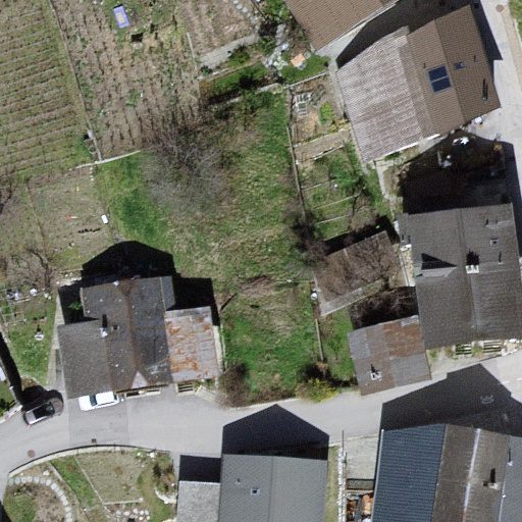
[(394,0),(280,0),(312,50),(394,0)]
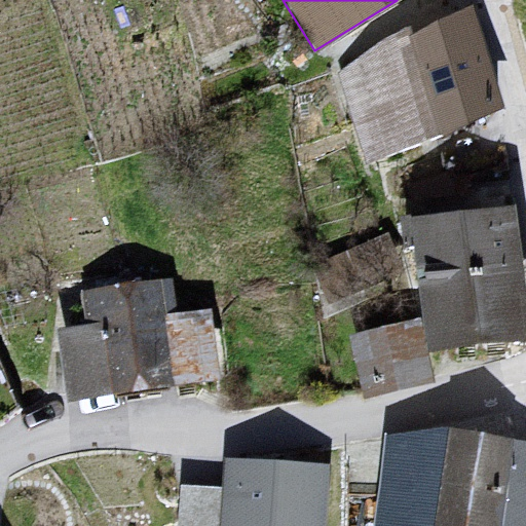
[(501,104),(466,10),(374,44),(341,72),(370,152),(501,104)]
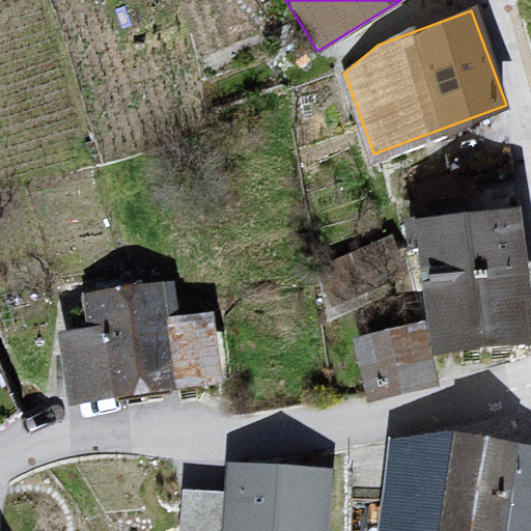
[(530,342),(530,280),(521,205),(416,219),(416,216),(403,217),(408,250),(418,249),(426,319),(432,356),(530,342)]
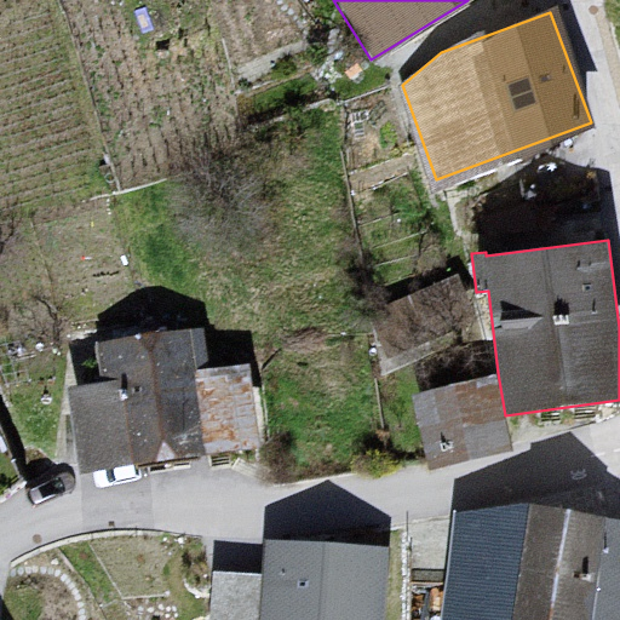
[(93,337),(99,375),(64,380),(76,469),(263,442),(251,367),(212,373),(205,321),(93,337)]
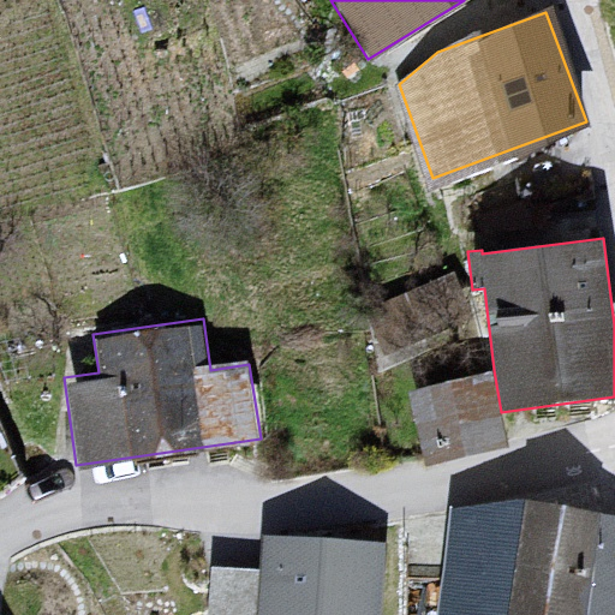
[(501,412),(494,370),(407,392),(427,465),(507,447),(501,412)]
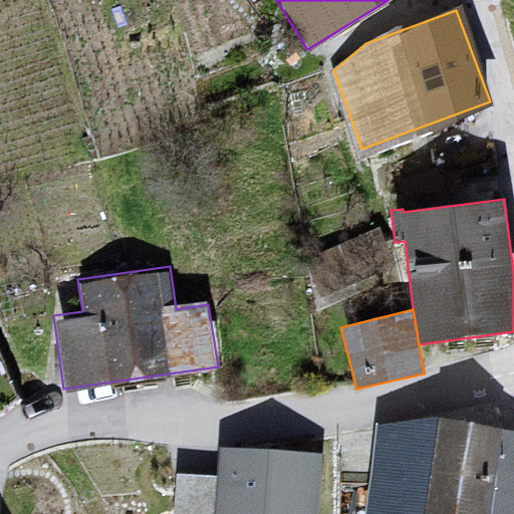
[(513,513),(513,432),(441,419),(427,513),(513,513)]
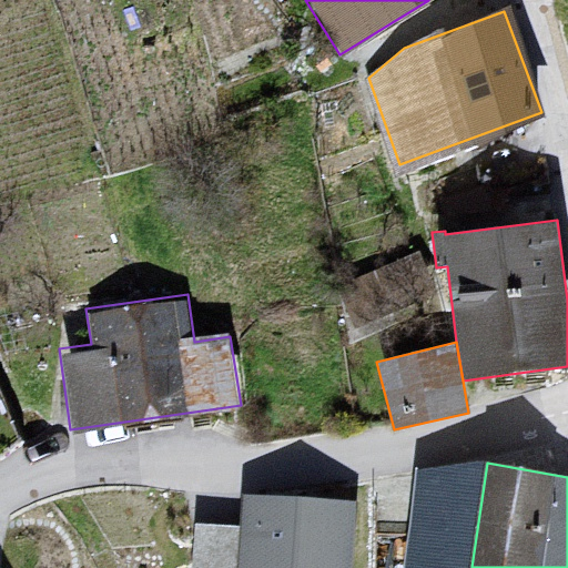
[(352,567),(356,500),(241,495),(236,567),(352,567)]
